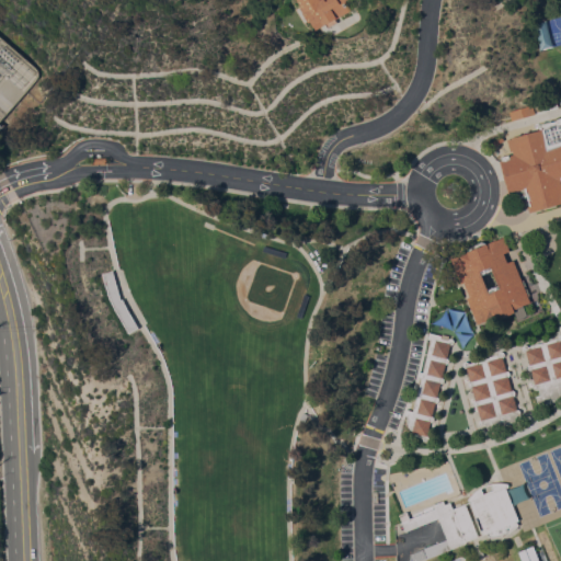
[(302,0),(351,0),(355,9),(340,18),(341,22),(332,27),(330,23),(320,29),(315,21),(313,22),(305,7),(306,6),(302,0)]
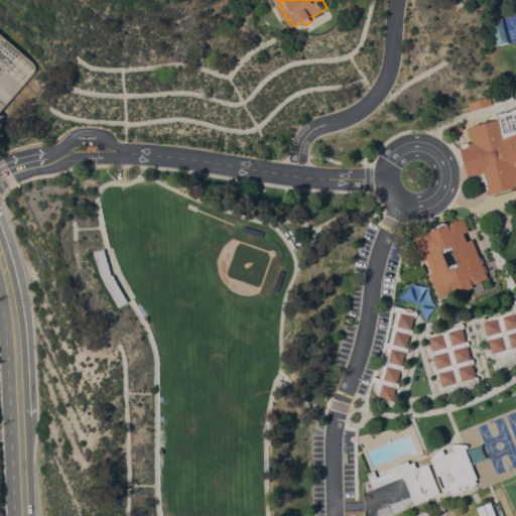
[(471,111),(468,102),(489,96),(492,104),(471,111)]
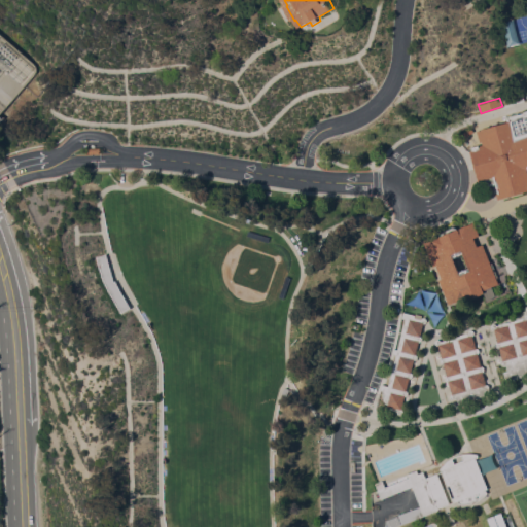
[(526,190),(497,199),(495,192),(497,191),(494,183),(488,185),(485,178),(477,180),(468,150),(470,149),(469,147),(478,144),(478,145),(482,144),(481,141),(479,141),(476,131),(480,130),(480,129),(511,120),(508,116),(523,112),(523,111),(526,110),(526,190)]
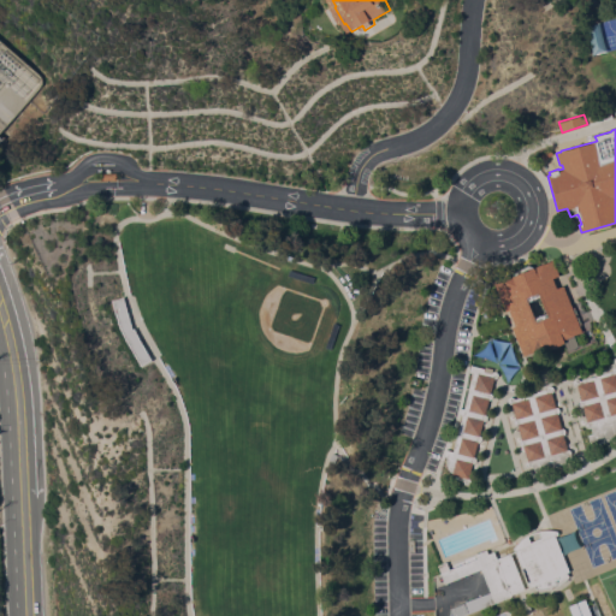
[(550,148),(554,153),(545,159),(542,154),(550,148)]
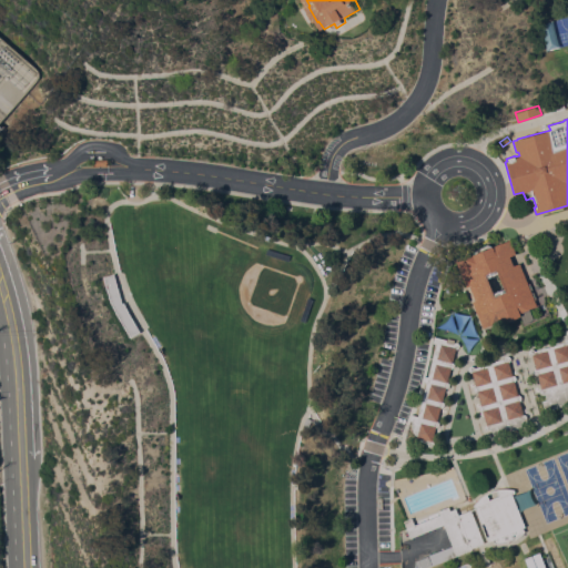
[(473,301),(475,300),(470,285),(466,287),(456,261),(464,259),(464,257),(473,254),(475,250),(488,244),(493,245),(503,242),(510,239),(516,254),(511,255),(515,265),(520,263),(537,306),(520,313),(523,316),(501,324),(500,321),(483,327),(473,301)]
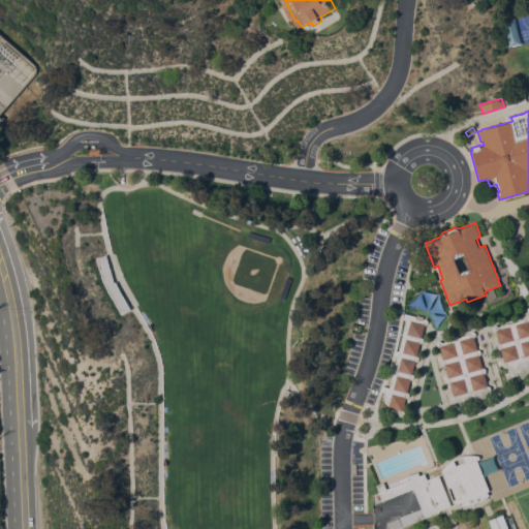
[(271,237),(270,243),(248,237),(249,230),(271,237)]
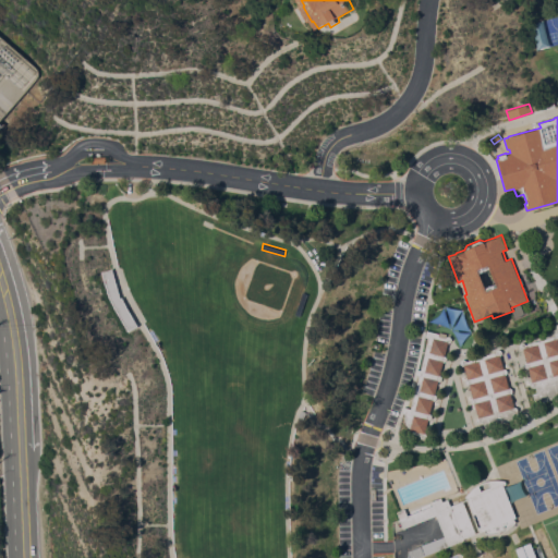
[(112,269),(121,298),(122,298),(124,301),(137,325),(129,330),(114,305),(109,292),(102,271),(112,269)]
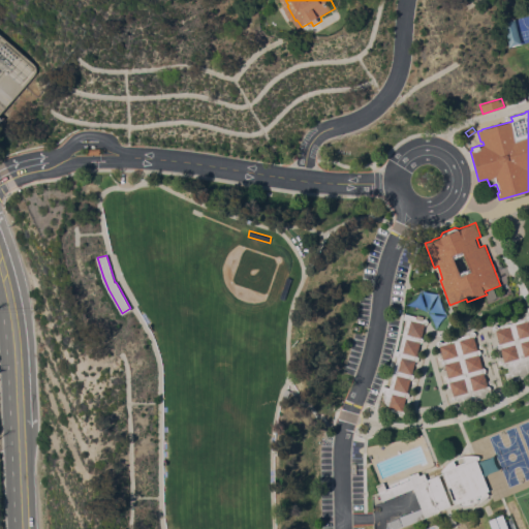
[(292,278),(285,300),(280,298),(287,276),(292,278)]
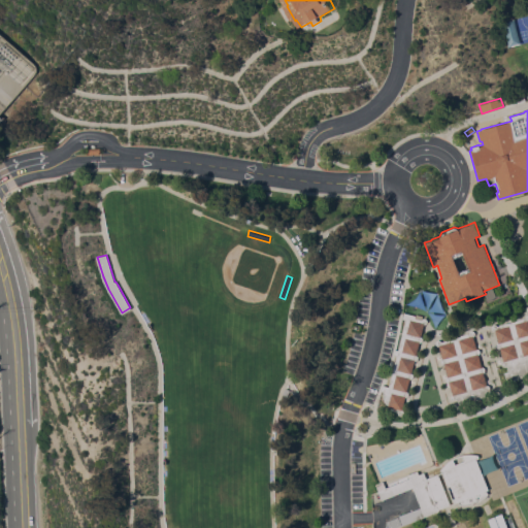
[(397,356),(394,355),(395,349),(398,350),(406,319),(402,318),(404,312),(416,316),(415,318),(422,320),(422,319),(423,318),(424,318),(425,318),(426,319),(427,320),(427,321),(427,322),(426,323),(424,324),(421,336),(422,337),(423,338),(423,339),(422,341),(420,342),(417,355),(418,356),(418,357),(418,358),(418,359),(415,360),(411,372),(413,373),(414,374),(414,376),(413,377),(411,377),(409,378),(407,391),(408,392),(408,393),(408,395),(407,396),(406,396),(405,397),(402,409),(403,410),(403,414),(402,415),(401,415),(400,415),(399,414),(398,411),(392,408),(392,407),(388,406),(389,403),(387,403),(386,401),(385,399),(384,396),(385,391),(382,390),(383,385),(389,387),(397,356)]
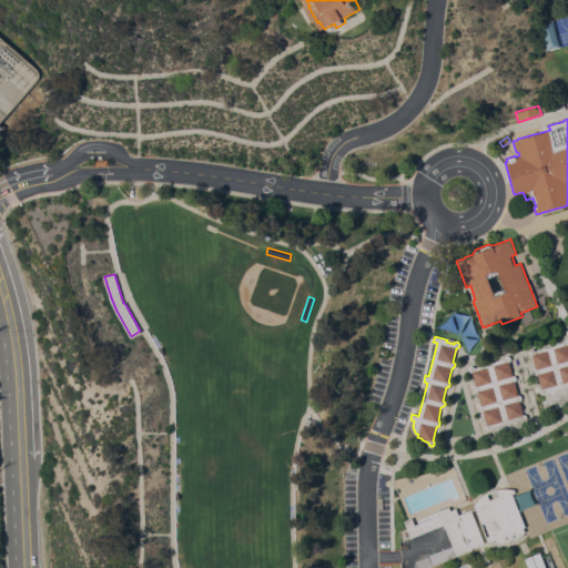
[(565,342),(565,341),(565,340),(566,338),(567,338),(567,404),(565,405),(560,407),(557,407),(554,408),(548,407),(545,406),(543,401),(547,399),(546,393),(541,393),(540,392),(540,391),(540,389),(541,388),(538,374),(536,373),(535,372),(535,371),(536,369),(536,368),(533,354),(530,354),(529,352),(529,351),(529,350),(531,348),(533,348),(534,350),(535,351),(565,342)]
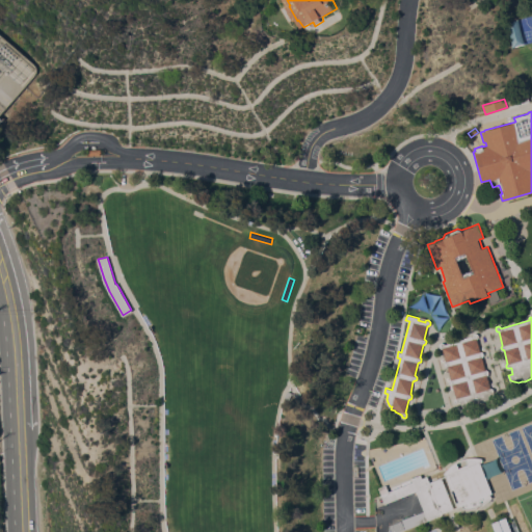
[(472,336),(473,335),(473,334),(474,333),(475,333),(476,333),(477,334),(478,334),(479,336),(478,337),(478,338),(477,338),(480,351),(481,351),(482,351),(483,352),(483,353),(483,354),(483,355),(482,356),(485,369),(486,369),(488,370),(488,371),(488,372),(488,373),(488,374),(487,375),(490,388),(493,388),(494,389),(494,390),(494,392),(493,393),(491,394),(490,394),(489,397),(489,399),(462,406),(462,404),(459,401),(458,402),(456,402),(455,401),(454,400),(454,399),(456,397),(452,384),(451,384),(450,384),(450,383),(449,382),(449,381),(450,380),(451,379),(447,367),(446,366),(445,366),(444,364),(444,363),(445,362),(446,361),(442,348),(441,348),(440,347),(439,346),(439,345),(439,344),(440,343),(441,342),(442,342),(443,342),(444,343),(445,344),(472,336)]
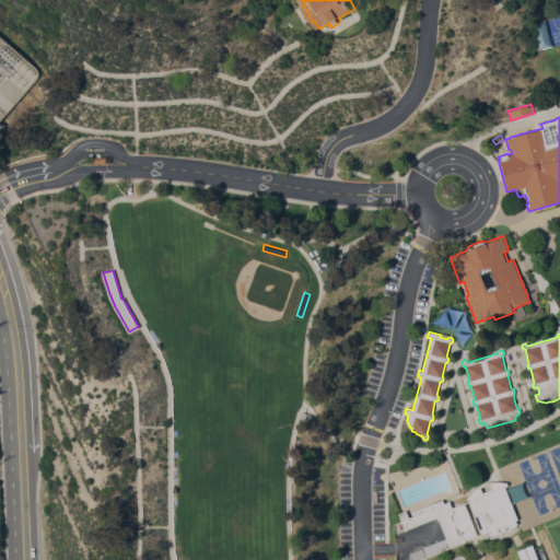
[(518,520),(516,521),(517,524),(514,527),(510,531),(506,532),(506,531),(502,533),(502,534),(500,534),(493,535),(490,535),(489,535),(487,532),(482,534),(480,529),(483,528),(478,514),(475,516),(468,498),(475,491),(477,489),(482,485),(489,482),(492,482),(494,481),(499,481),(503,481),(509,482),(508,483),(509,485),(505,486),(518,520)]
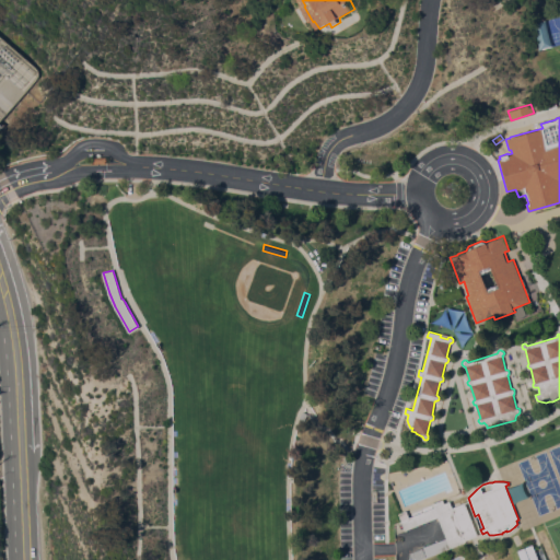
[(405,529),(399,513),(407,510),(409,517),(435,508),(433,503),(443,499),(444,503),(450,501),(452,508),(465,502),(478,535),(465,539),(466,541),(428,557),(423,547),(447,537),(439,515),(405,529)]
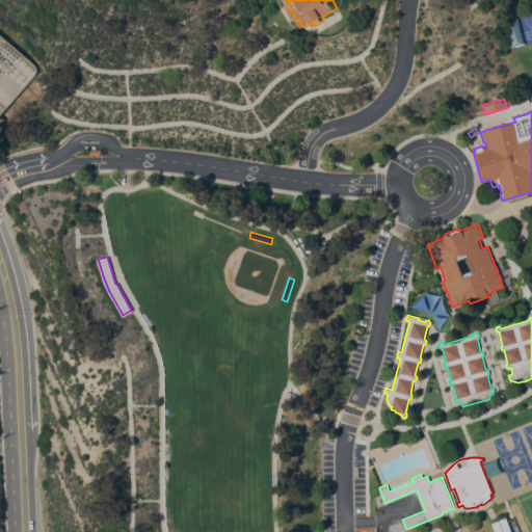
[(512,531),(495,531),(491,523),(506,516),(512,531)]
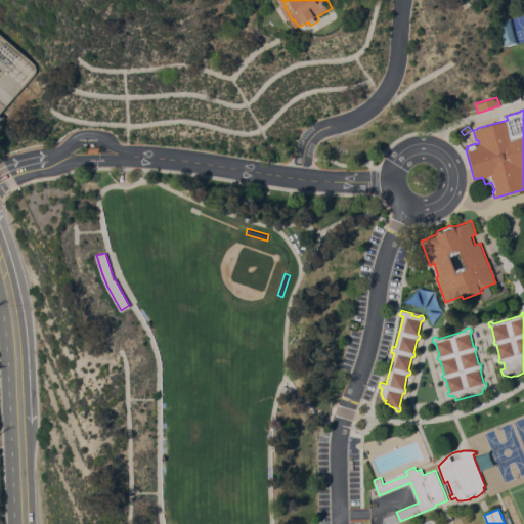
[(398,521),(389,523),(386,523),(383,517),(395,512),(398,521)]
